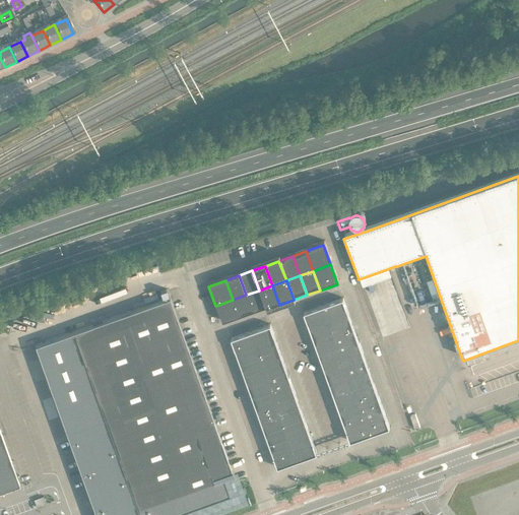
[(272,285),(259,291),(266,310),(279,305),(272,285)]
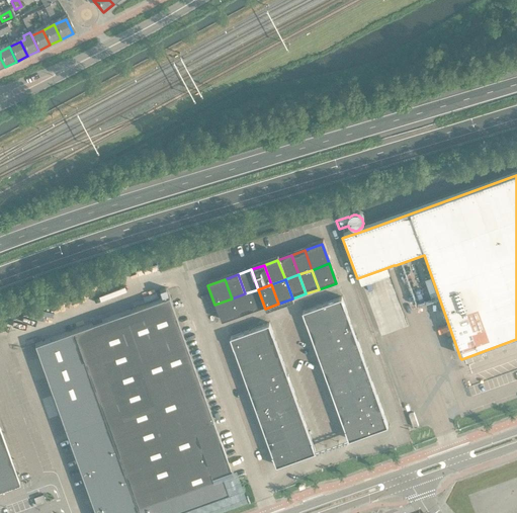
[(265,309),(258,289),(245,293),(252,313),(265,309)]
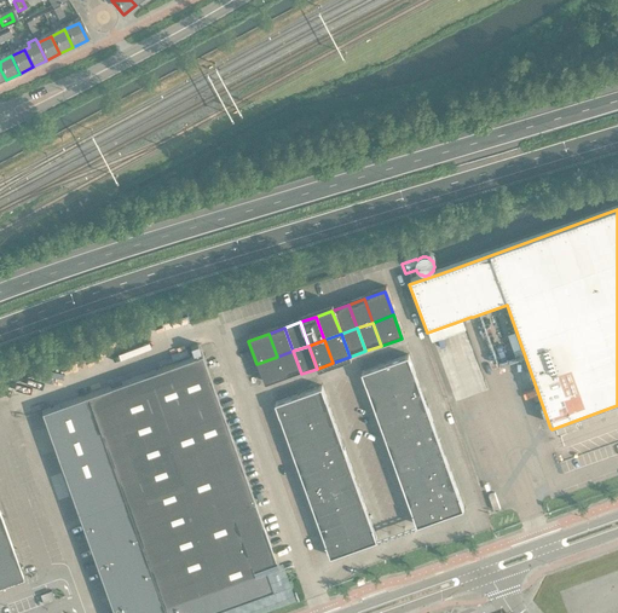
[(293,351),(277,357),(286,380),(301,374),(293,351)]
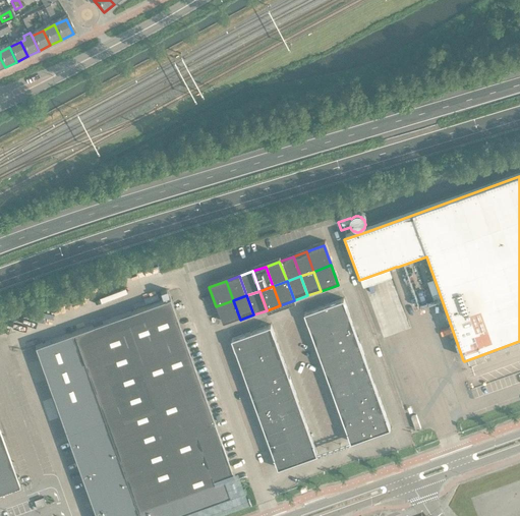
[(233,300),(216,306),(223,326),(240,320),(233,300)]
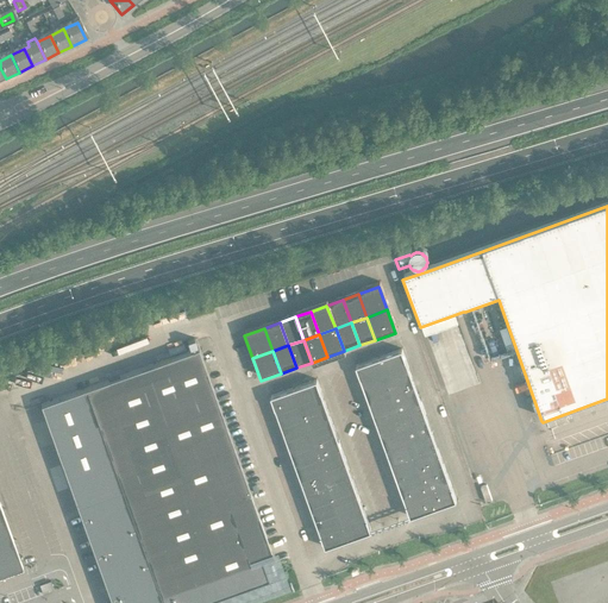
[(196,352),(156,368),(86,393),(121,494),(160,602),(213,602),(268,584),(261,564),(271,559),(265,544),(249,498),(196,352)]
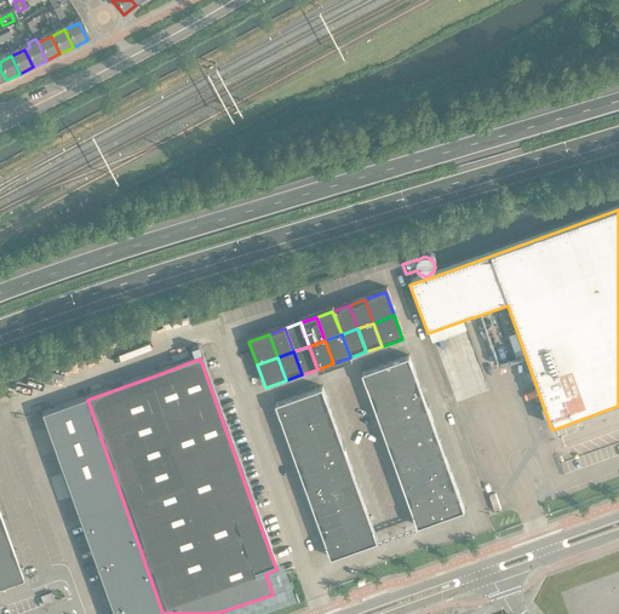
[(416,382),(408,361),(384,369),(393,390),(416,382)]
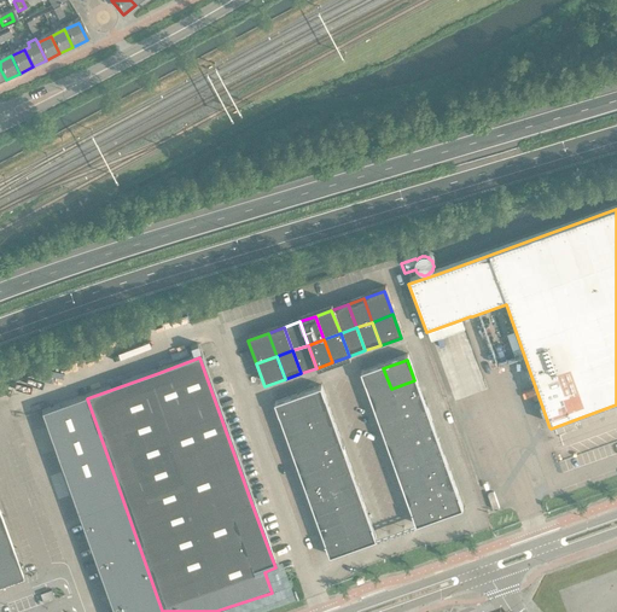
[(360,376),(367,397),(391,389),(383,368),(360,376)]
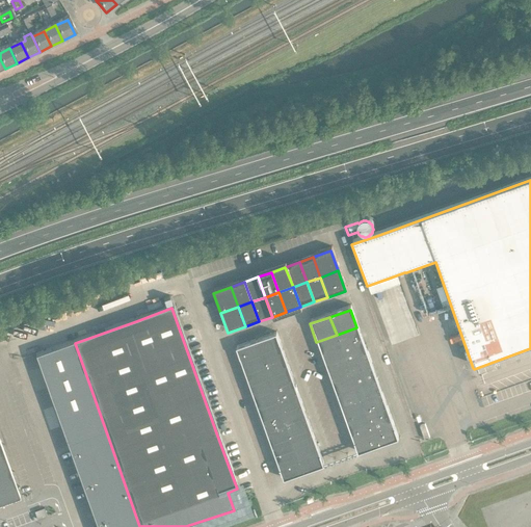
[(356,327),(337,335),(341,348),(362,341),(356,327)]
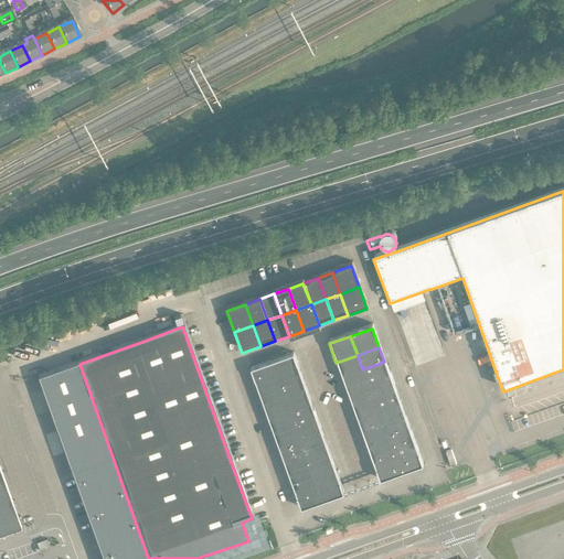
[(358,355),(336,363),(341,377),(362,369),(358,355)]
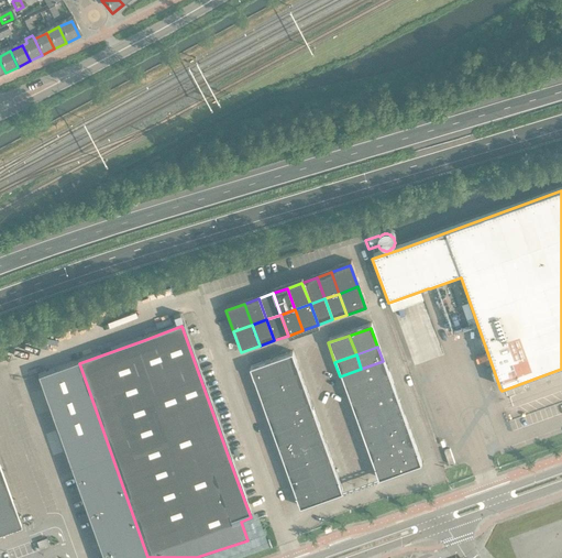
[(298,375),(291,356),(271,363),(277,383),(298,375)]
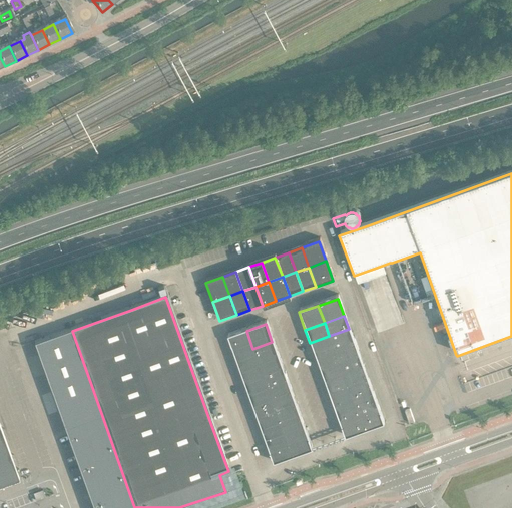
[(353,343),(349,329),(329,336),(334,349),(353,343)]
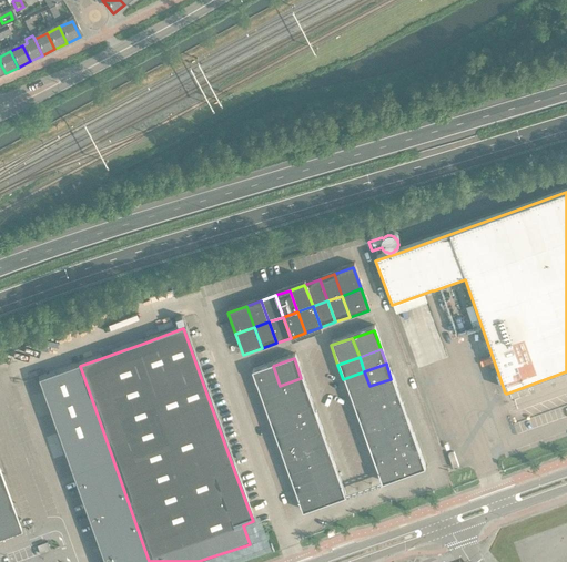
[(59,445),(70,476),(113,460),(80,366),(37,381),(59,445)]
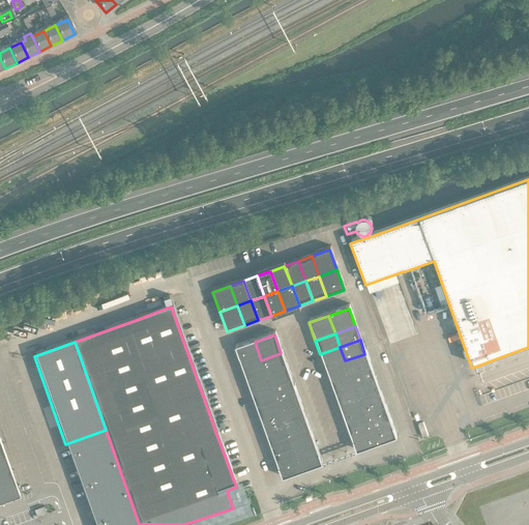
[(234,349),(241,368),(261,360),(255,342),(234,349)]
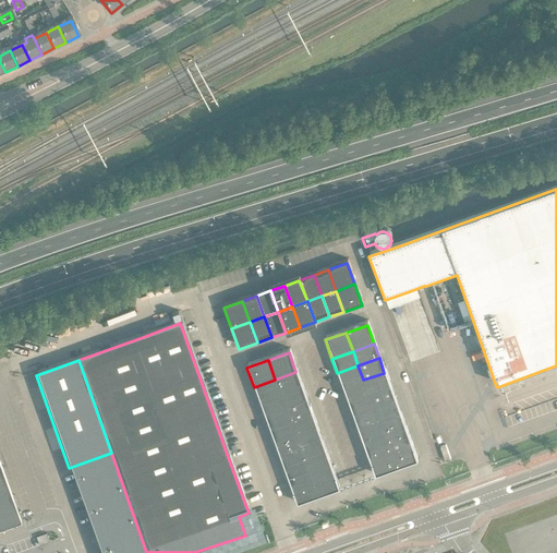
[(337,373),(342,387),(363,380),(358,365),(337,373)]
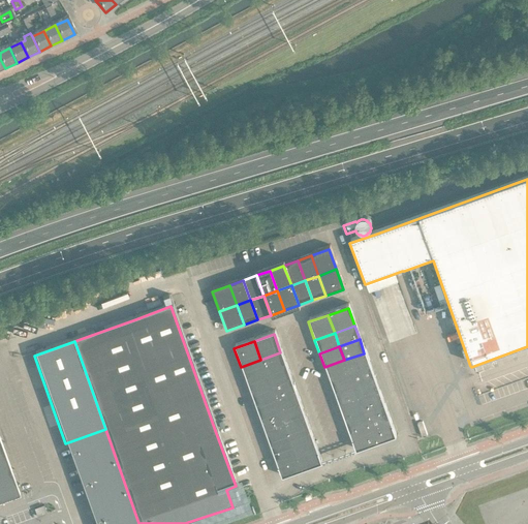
[(280,352),(260,360),(266,373),(285,366),(280,352)]
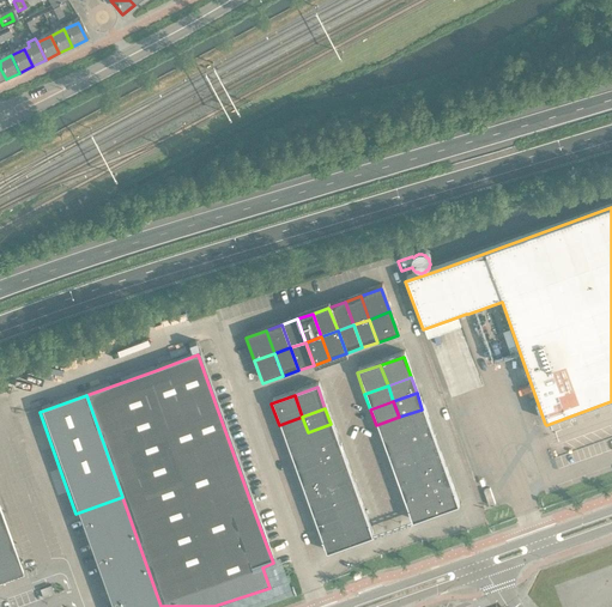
[(422,410),(399,417),(405,433),(428,425),(422,410)]
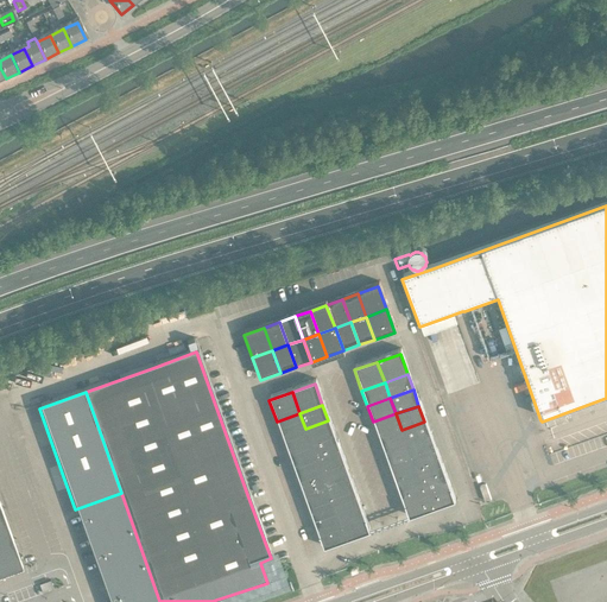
[(299,413),(277,422),(282,437),(305,429),(299,413)]
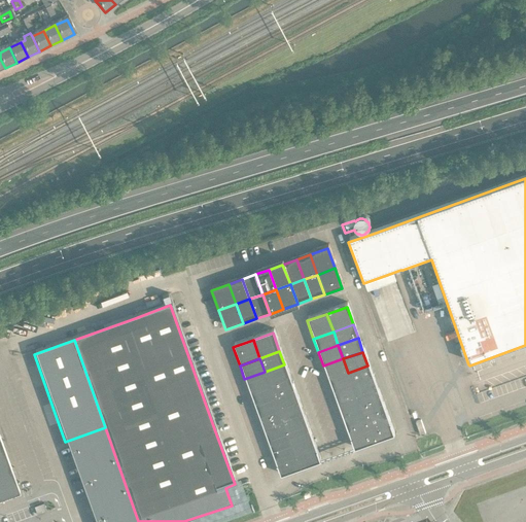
[(343,358),(323,366),(328,380),(348,373),(343,358)]
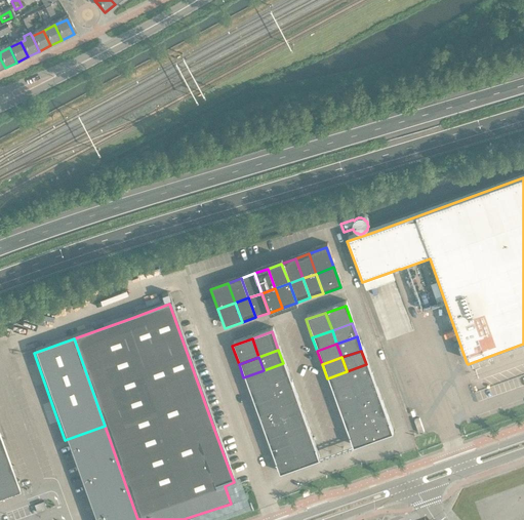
[(288,376),(283,363),(264,370),(268,384),(288,376)]
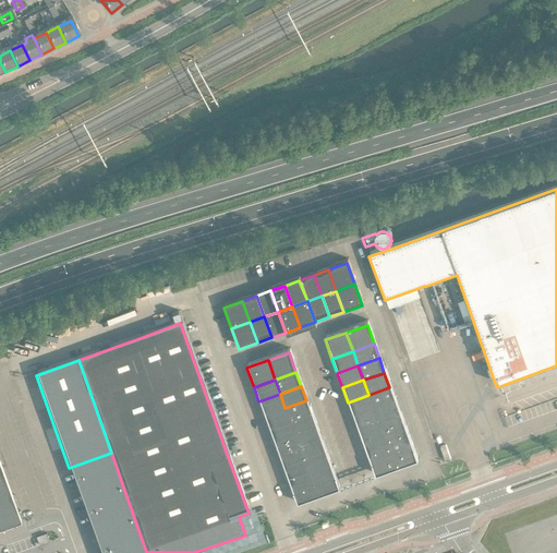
[(395,401),(389,387),(368,395),(374,409),(395,401)]
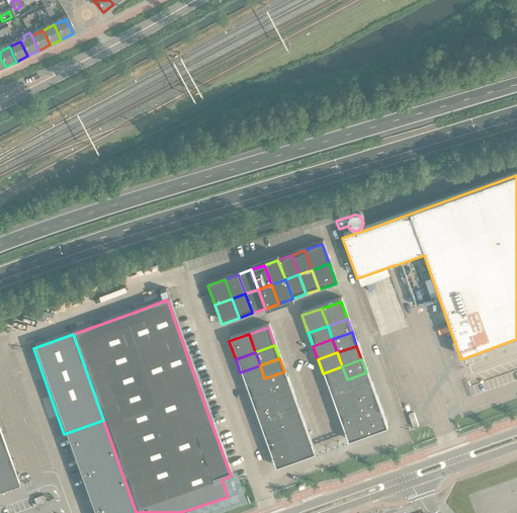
[(240,372),(245,386),(264,378),(260,365),(240,372)]
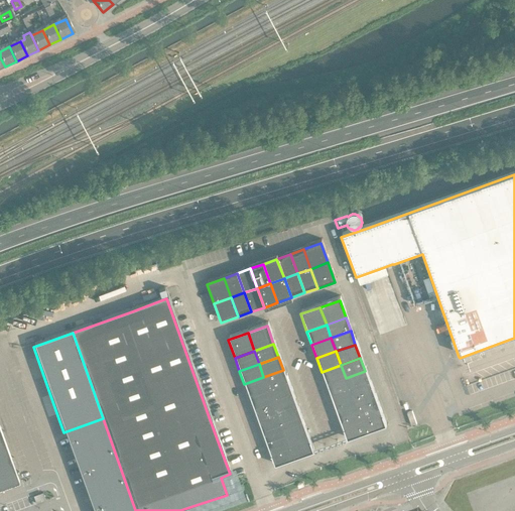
[(322,372),(326,385),(346,378),(341,365),(322,372)]
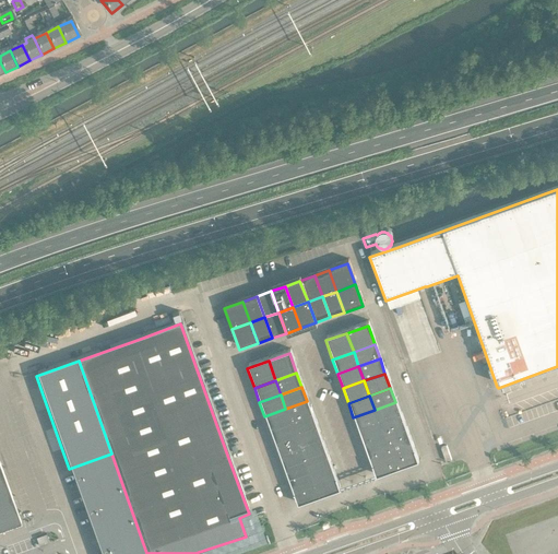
[(285,409),(291,424),(311,416),(307,401),(285,409)]
